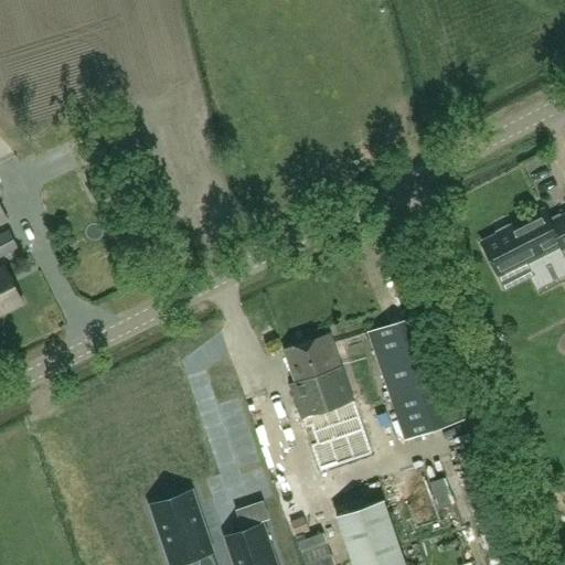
[(564,215),(551,223),(544,209),(510,226),(511,228),(482,243),(504,286),(530,273),(524,262),(560,244),(564,254),(564,215)]
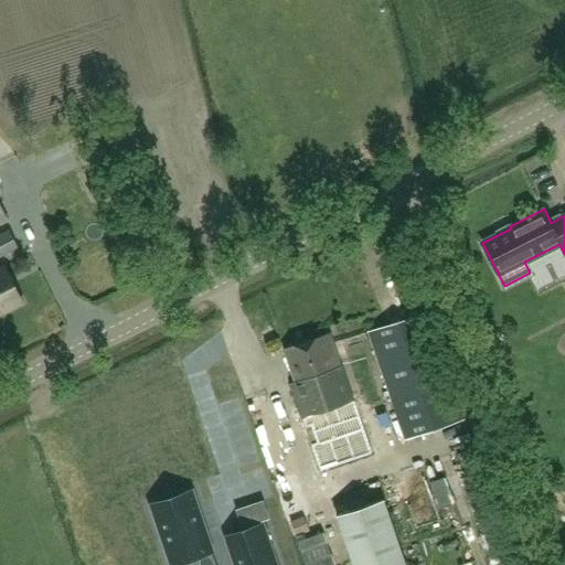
[(0,315),(23,304),(4,267),(0,268),(0,256),(17,248),(8,232),(0,235),(0,315)]
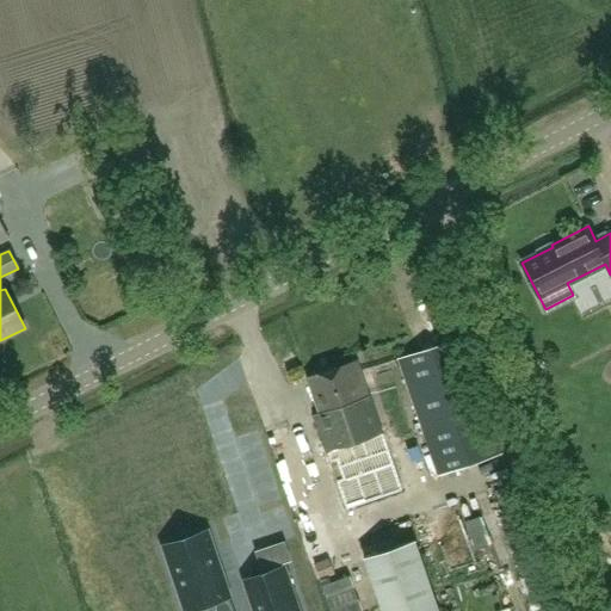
[(369,370),(406,486),(501,454),(461,338),(369,370)]
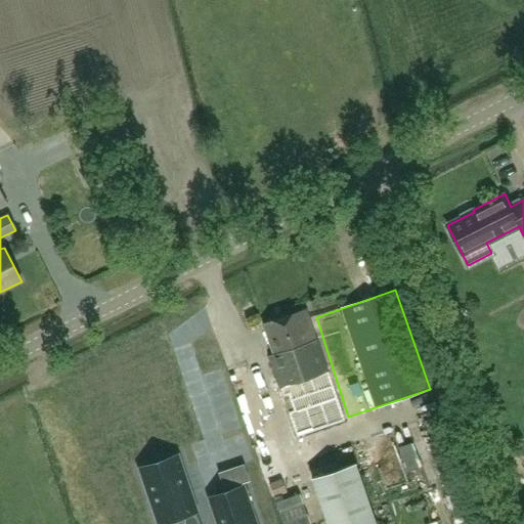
[(306,311),(262,324),(272,355),(268,357),(277,386),(324,372),(306,311)]
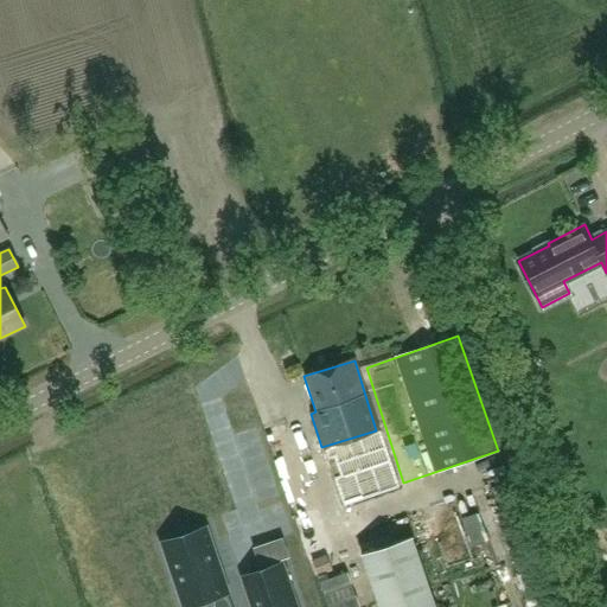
[(381,460),(375,441),(379,440),(376,430),(321,447),(340,504),(395,486),(385,458),(381,460)]
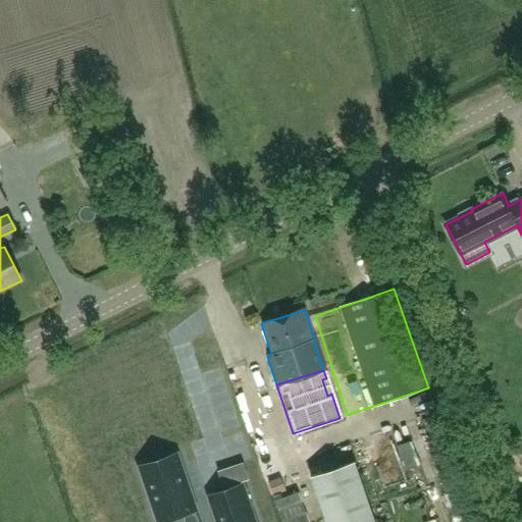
[(482,406),(485,417),(492,414),(489,404),(482,406)]
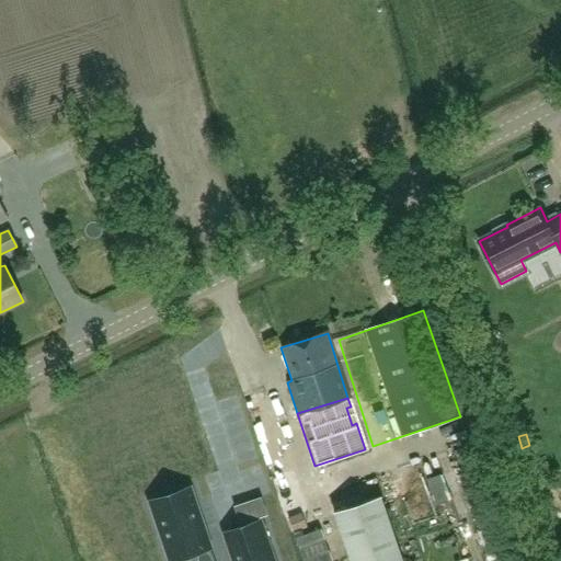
[(554,487),(547,462),(538,466),(547,490),(554,487)]
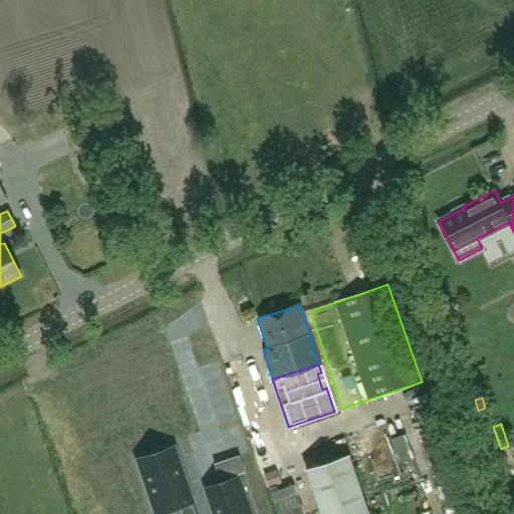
[(175,448),(139,460),(153,502),(157,513),(176,507),(193,501),(175,448)]
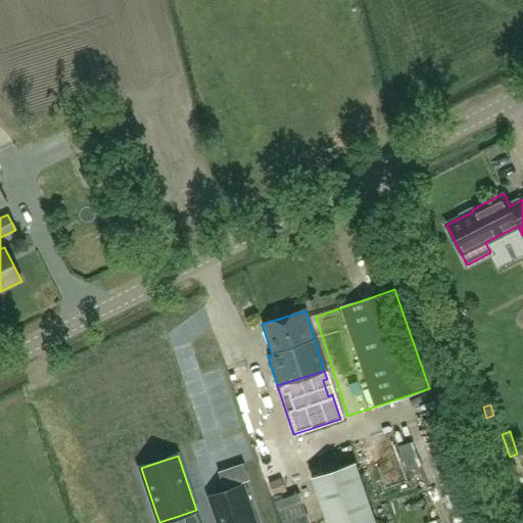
[(376,522),(371,507),(354,462),(311,476),(327,522),(376,522)]
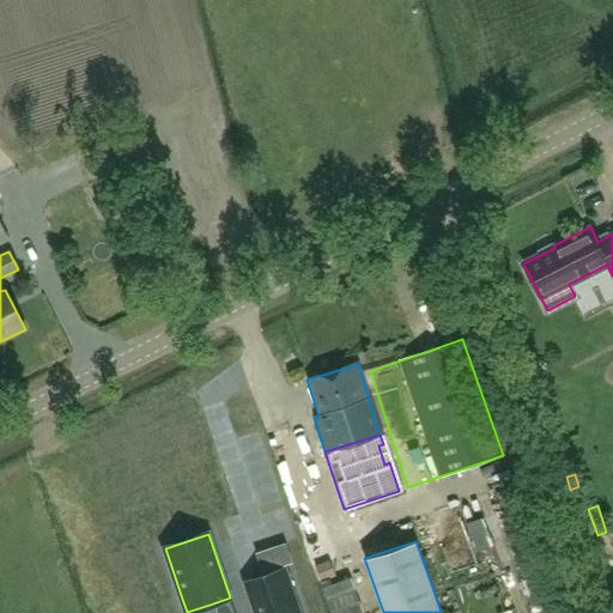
[(246,582),(255,612),(299,612),(285,569),(246,582)]
